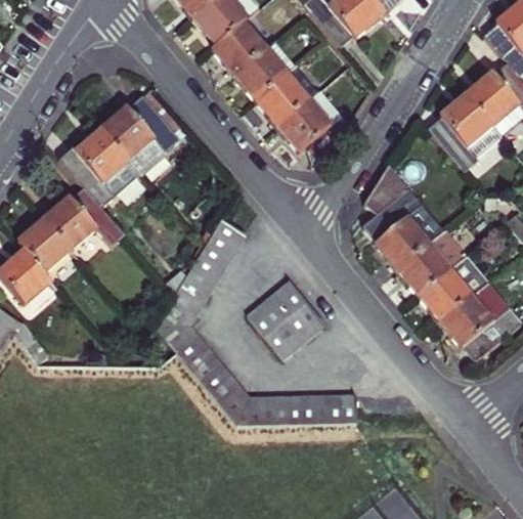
[(178,0),(194,18),(216,0),(178,0)]
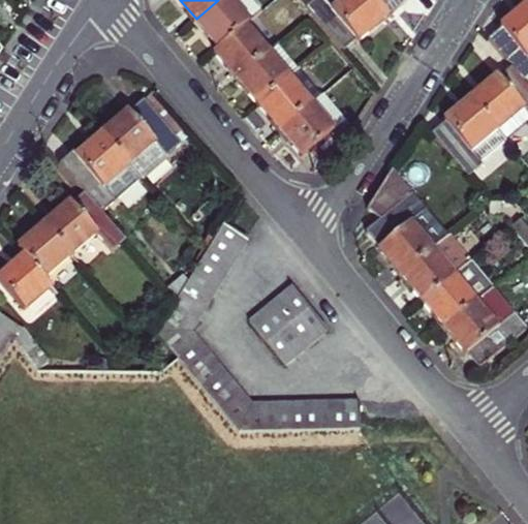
[(218,0),(196,19),(219,45),(246,23),(261,9),(253,0),(218,0)]
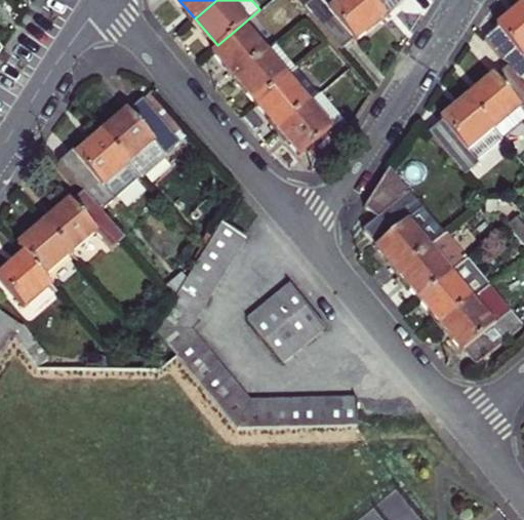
[(310,0),(305,4),(332,37),(341,47),(354,36),(355,38),(381,15),(368,0),(337,0),(330,6),(325,0),(310,0)]
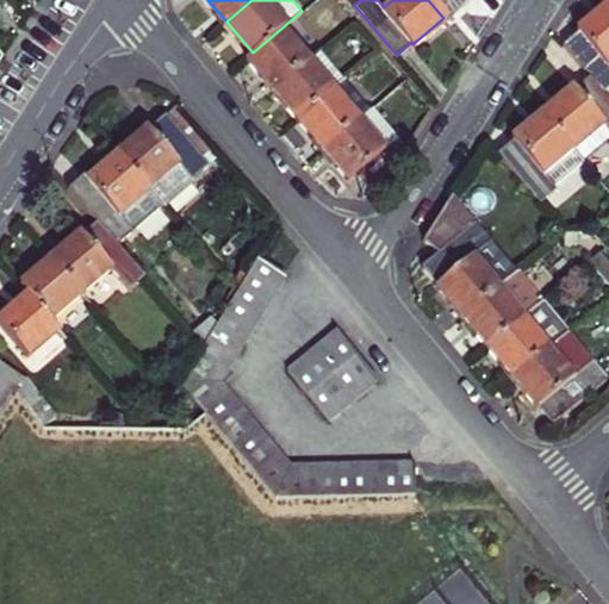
[(428,0),(443,18),(466,0),(428,0)]
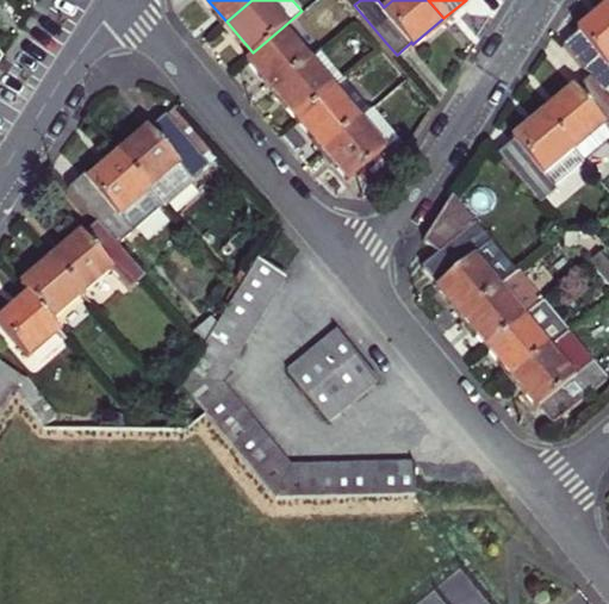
[(591,73),(604,88),(608,83),(608,2),(578,26),(579,29),(565,41),(591,73)]
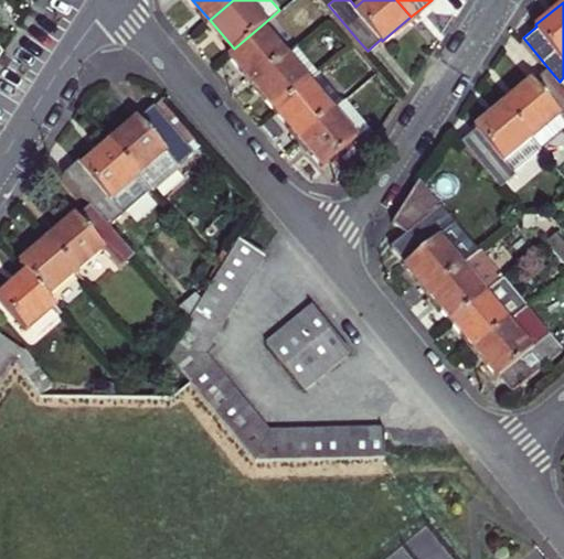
[(234,49),(230,52),(253,81),(287,52),(263,24),(234,49)]
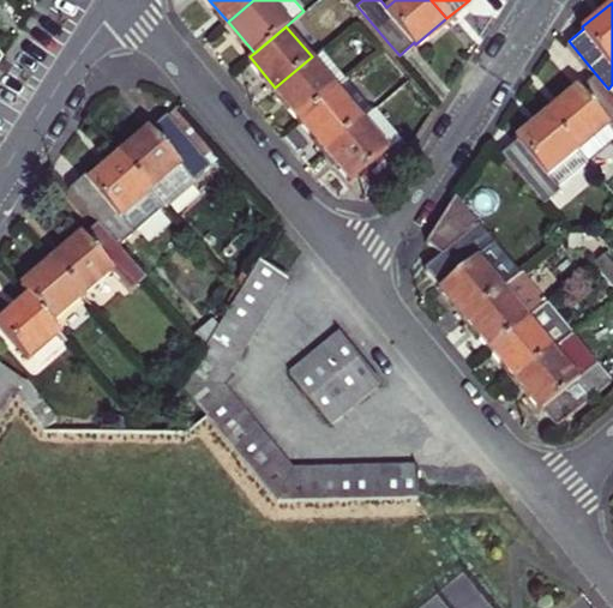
[(275,88),(300,118),(348,78),(323,47),(312,56),(275,88)]
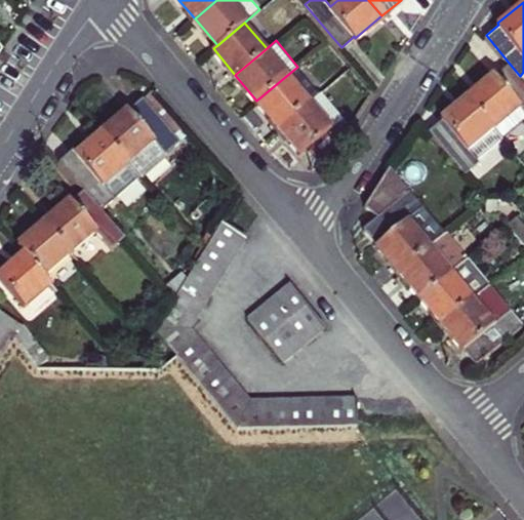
[(469,94),(502,135),(523,118),(523,80),(520,76),(509,63),(496,73),(495,72),(469,94)]
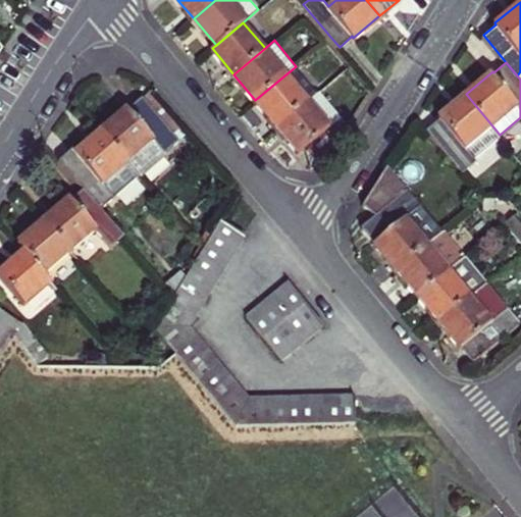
[(296,66),(255,100),(276,125),(308,99),(318,91),(297,65),(296,66)]
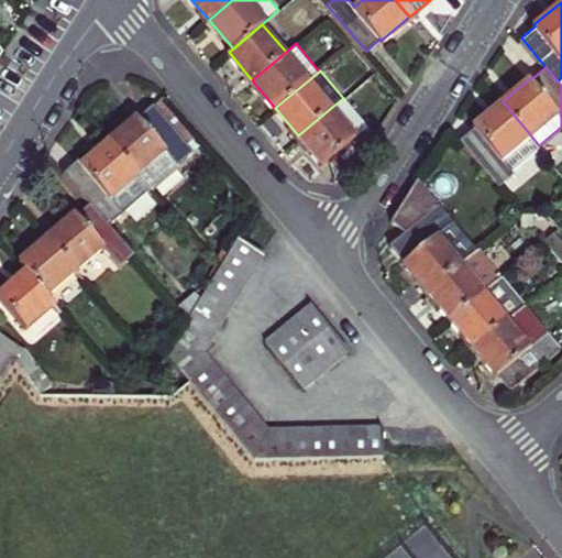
[(154,104),(187,142),(194,135),(161,97),(154,104)]
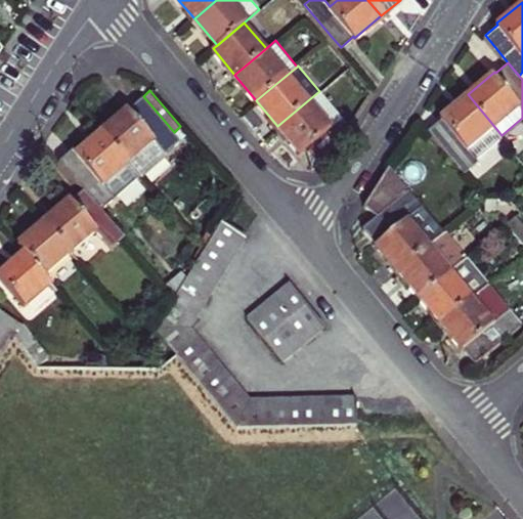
[(442,118),(430,128),(465,171),(477,160),(476,158),(502,135),(468,94),(441,116),(442,118)]
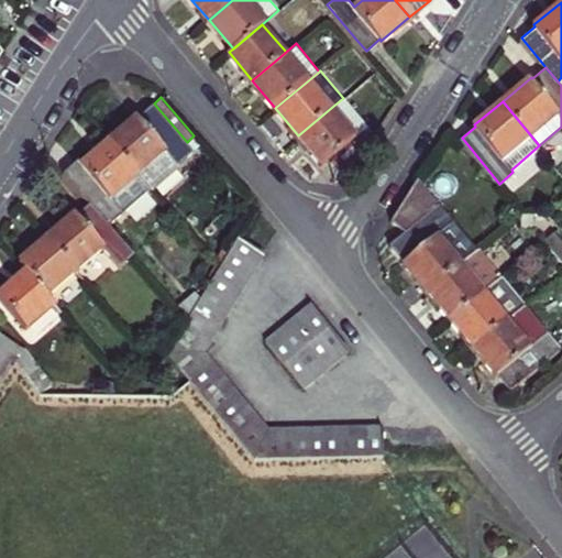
[(110,139),(151,186),(194,150),(187,142),(154,104),(139,116),(138,115),(110,139)]
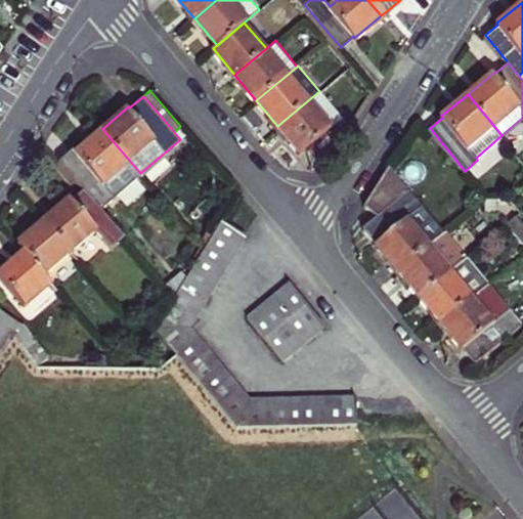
[(309,99),(277,126),(300,153),(307,147),(319,162),(346,128),(339,119),(331,125),(309,99)]
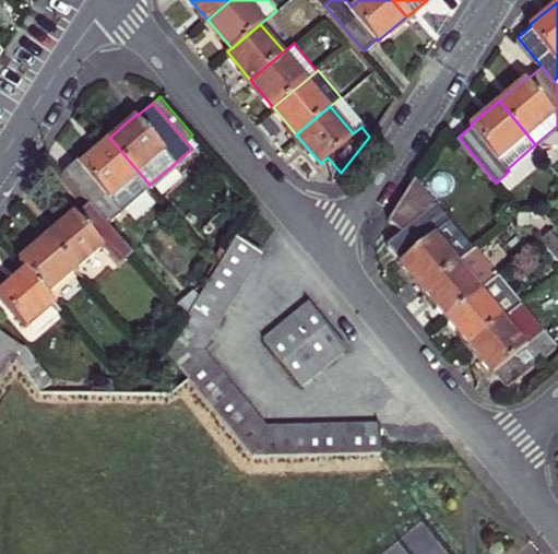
[(91,200),(107,221),(150,185),(109,138),(82,161),(78,157),(64,169),(91,200)]
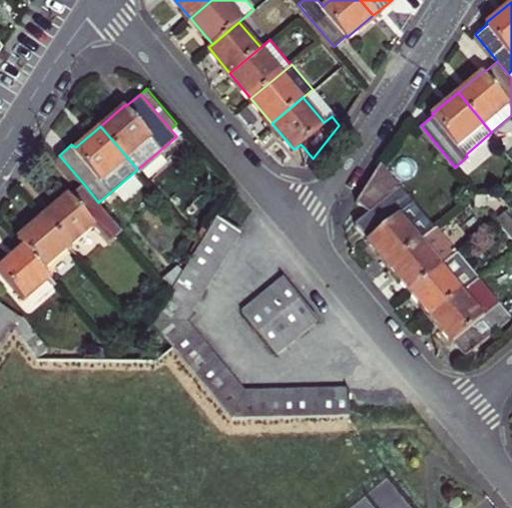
[(368,237),(367,238),(388,265),(431,228),(435,225),(381,161),(356,199),(369,210),(355,221),(368,237)]
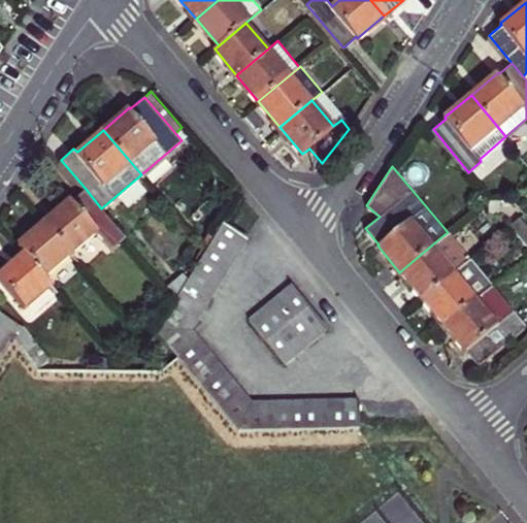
[(101,208),(86,189),(72,201),(70,199),(44,222),(71,253),(97,230),(111,248),(126,236),(101,208)]
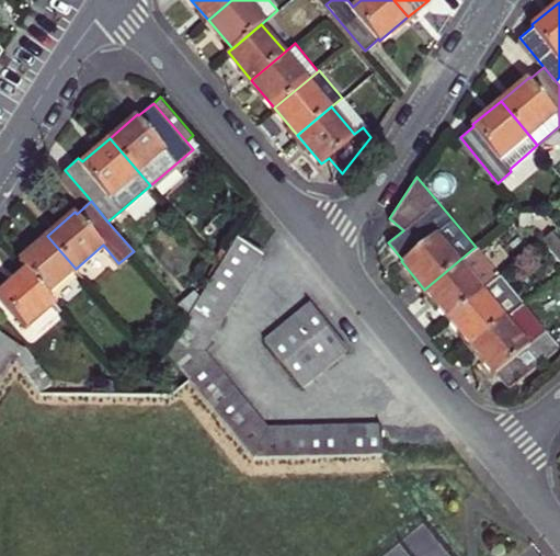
[(545,212),(533,222),(543,233),(555,223),(545,212)]
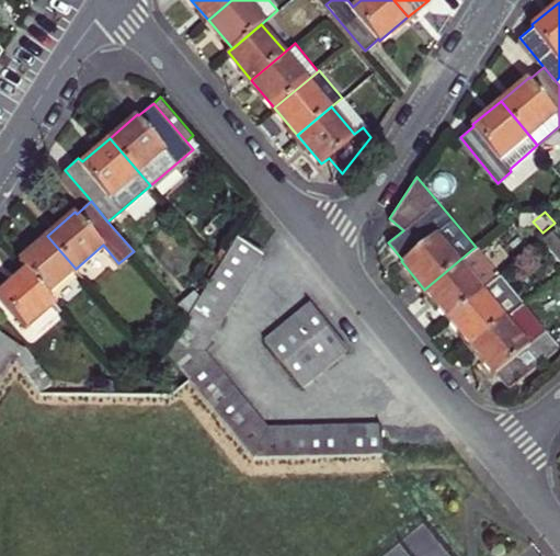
[(543,238),(559,258),(559,238),(552,230),(543,238)]
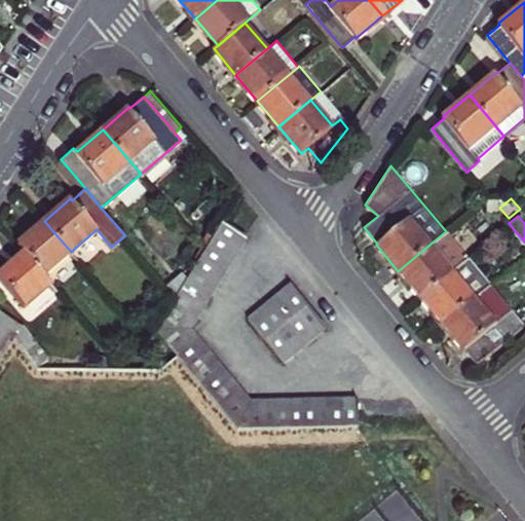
[(248,234),(224,220),(217,231),(240,246),(248,234)]
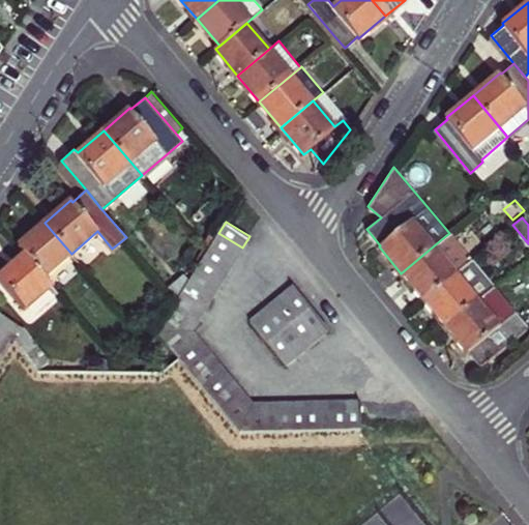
[(25,253),(45,276),(71,254),(45,223),(19,244),(25,253)]
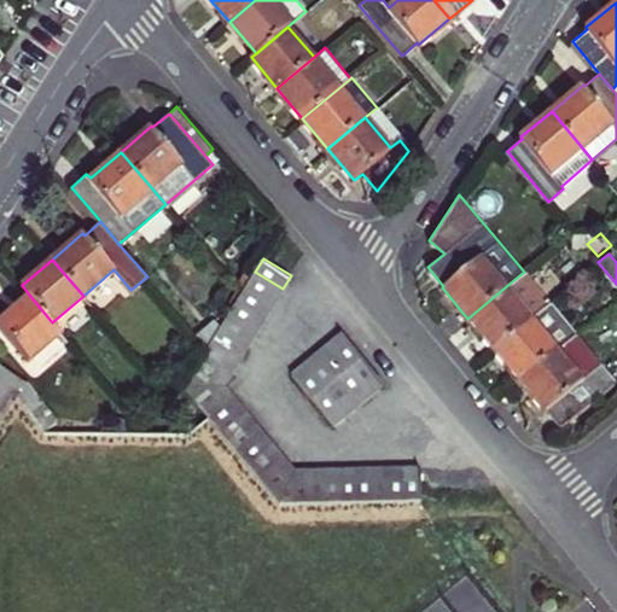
[(283,289),(255,272),(246,285),(275,302),(283,289)]
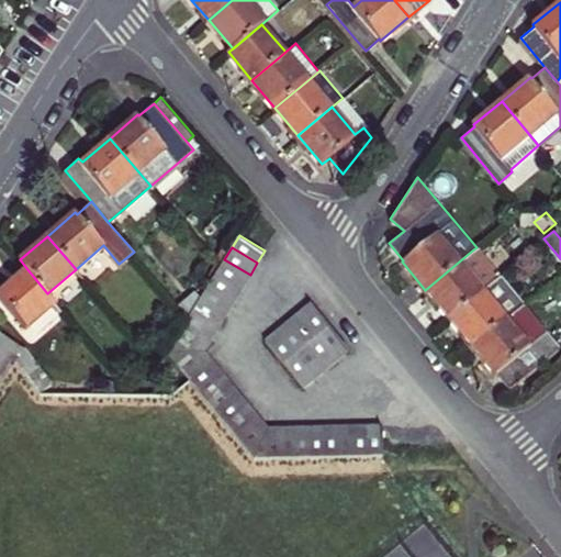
[(500,275),(477,247),(472,251),(495,279),(500,275)]
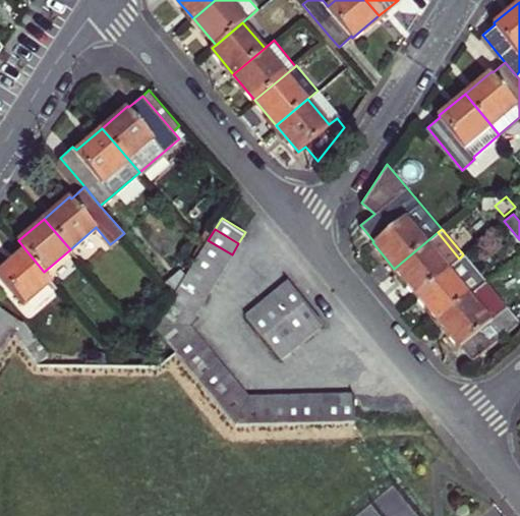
[(459,259),(438,232),(394,269),(415,294),(459,259)]
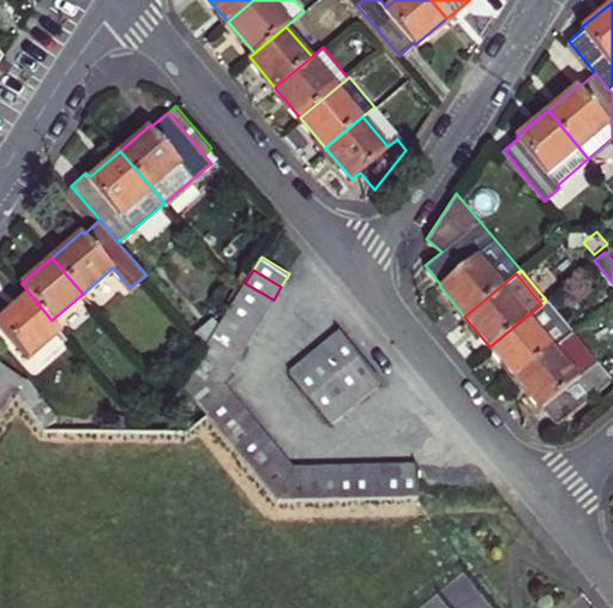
[(245,283),(239,292),(236,295),(264,313),(274,300),(245,283)]
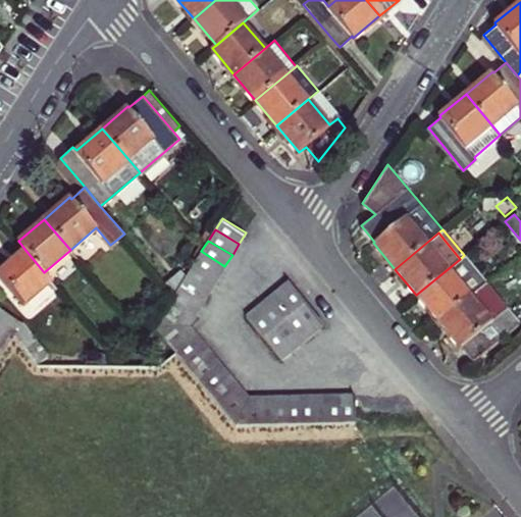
[(0,269),(0,273),(24,303),(51,280),(44,272),(24,249),(0,269)]
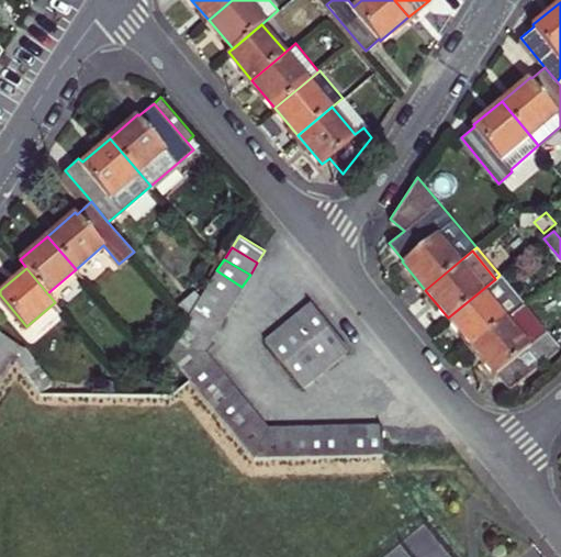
[(242,287),(216,270),(209,282),(235,299),(242,287)]
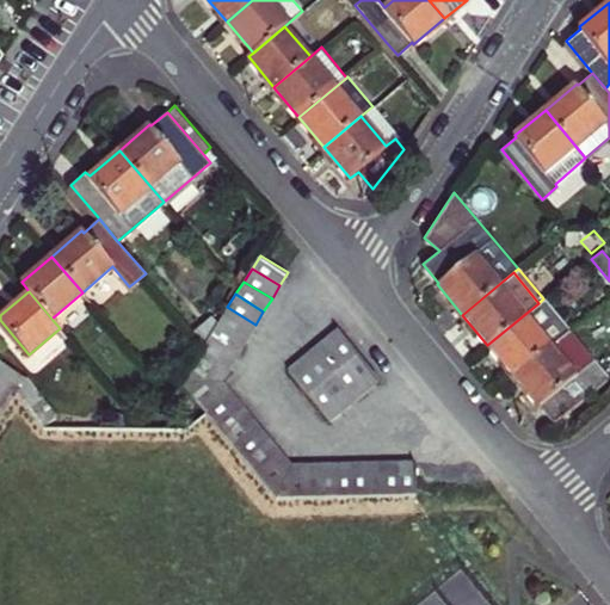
[(538,303),(487,345),(512,375),(567,328),(543,298),(538,303)]
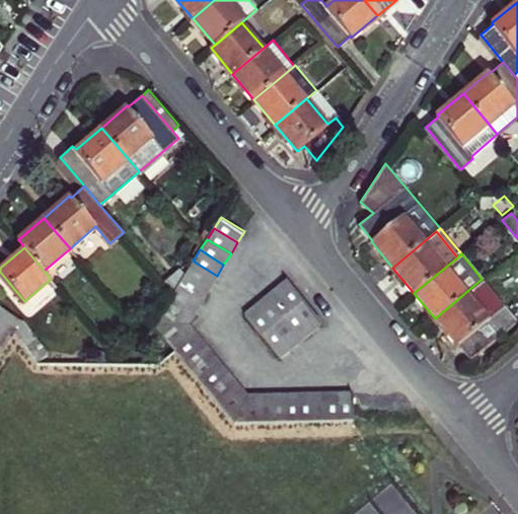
[(217,276),(193,261),(187,272),(210,287),(217,276)]
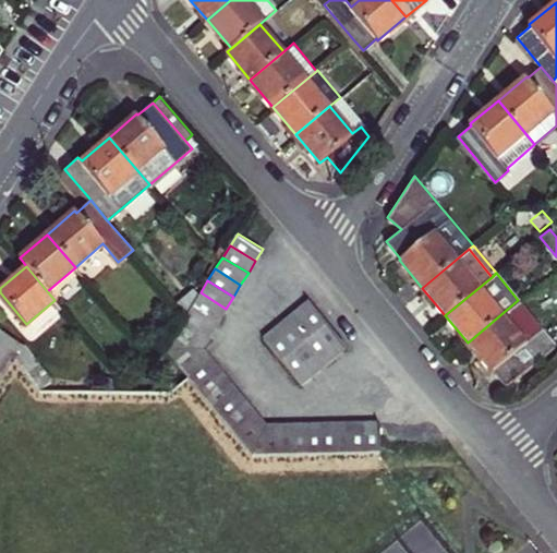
[(226,309),(201,292),(193,304),(218,321),(226,309)]
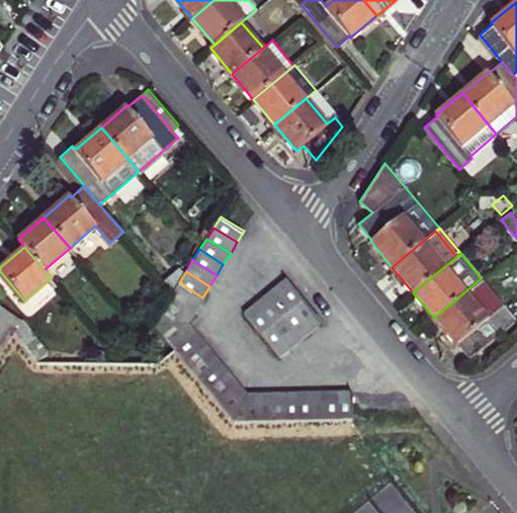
[(293,307),(305,298),(286,277),(276,285),(293,307)]
